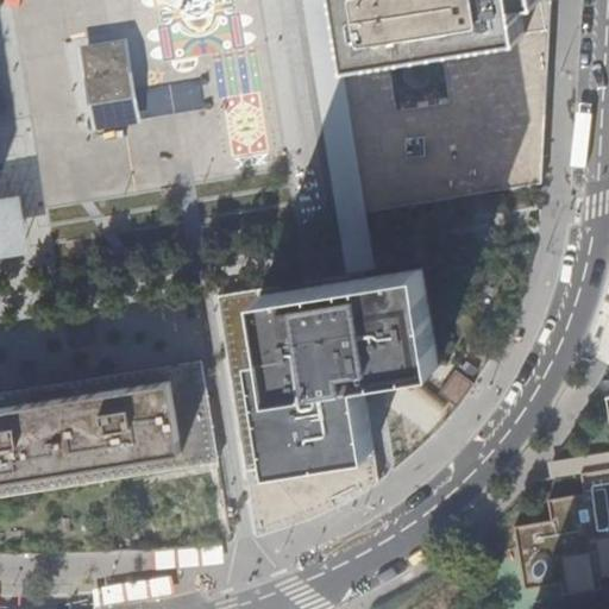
[(332,0),(302,0),(346,270),(376,265),(332,0)]
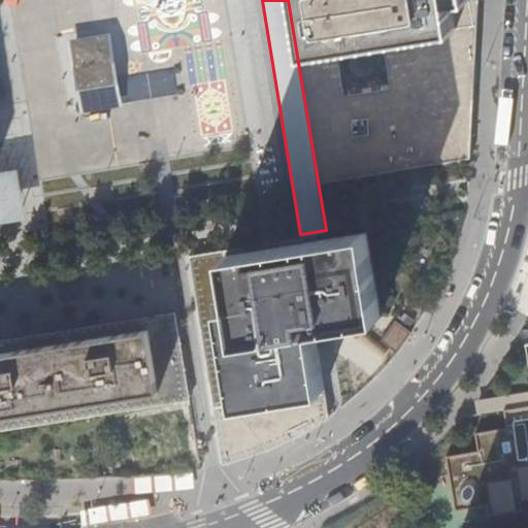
[(477,0),(287,0),(318,183),(469,157),(471,118),(475,43),(477,0)]
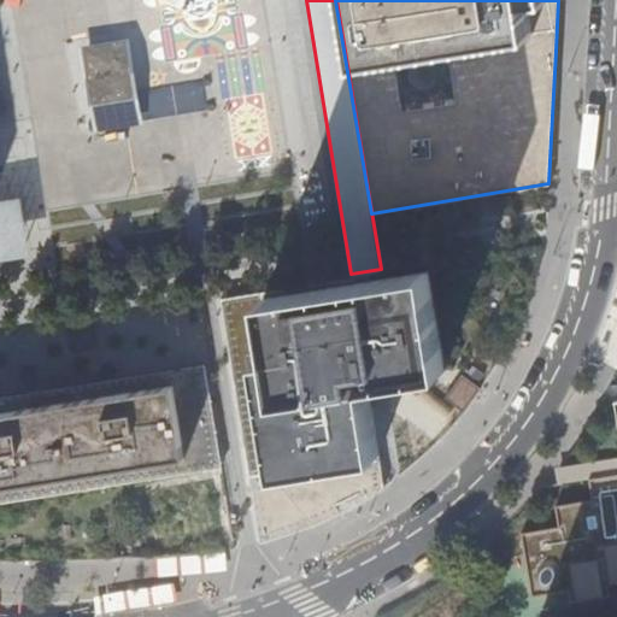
[(147,65),(95,74),(103,119),(154,111),(147,65)]
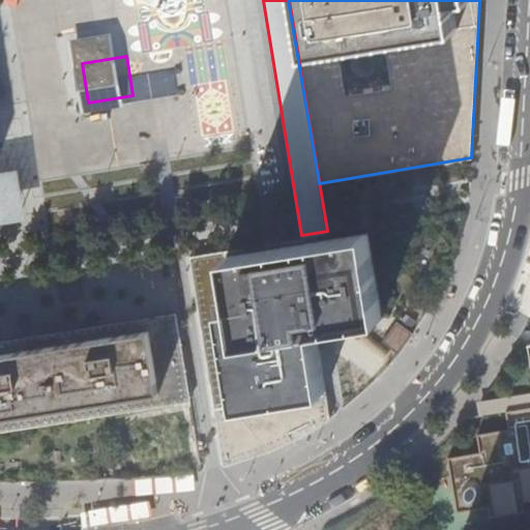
[(18,164),(0,167),(0,222),(27,217),(18,164)]
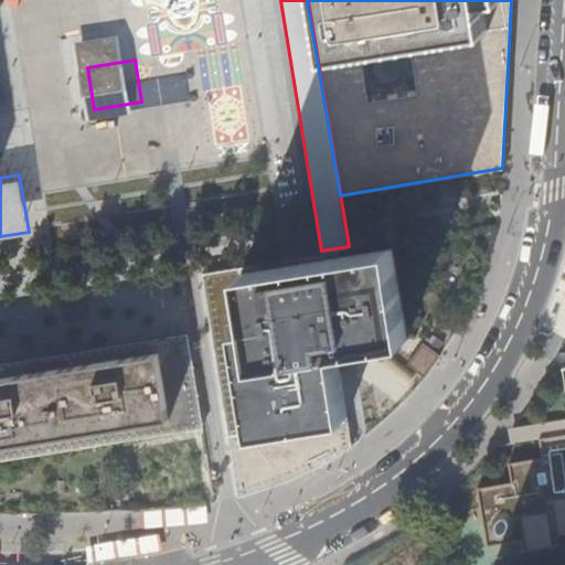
[(407,339),(392,248),(310,262),(309,256),(242,267),(202,274),(238,497),(251,493),(275,484),(298,476),(313,467),(331,458),(352,445),(348,419),(337,351),(348,349),(407,339)]
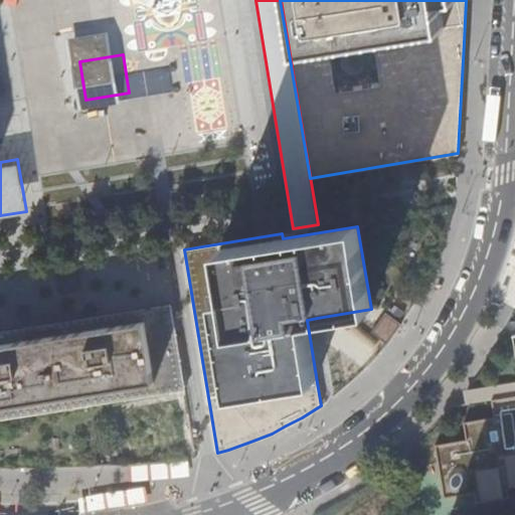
[(185,379),(176,318),(144,323),(0,345),(0,407),(23,403),(95,393),(154,384),(185,379)]
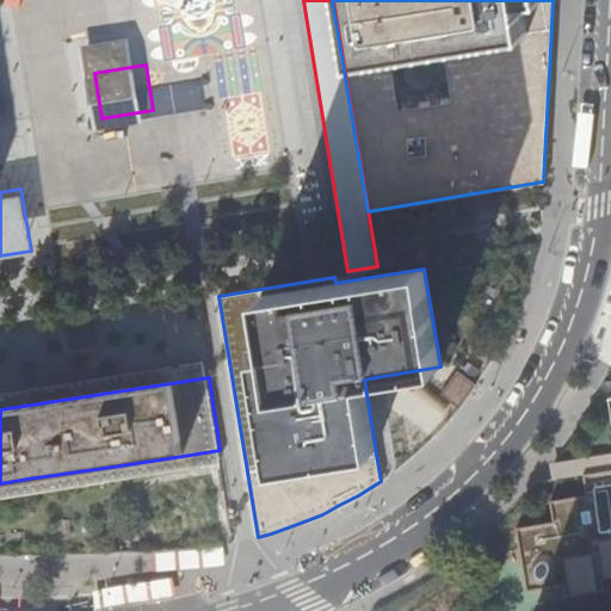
[(610,393),(609,394),(610,406),(610,467),(584,471),(587,493),(550,498),(554,519),(517,525),(526,588),(563,582),(566,594),(605,588),(603,576),(610,574),(610,393)]
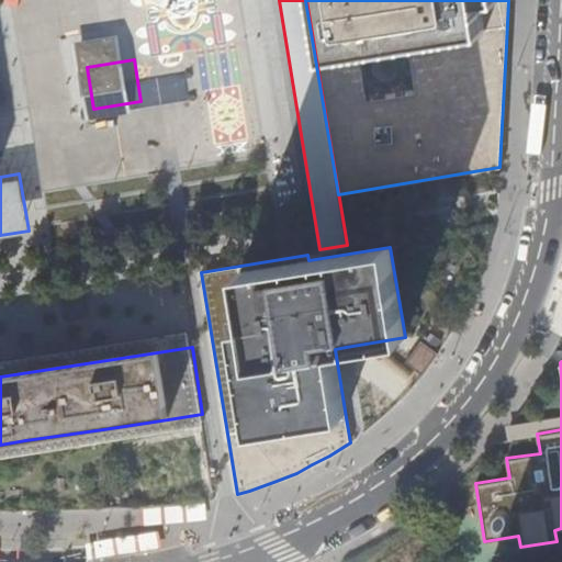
[(561,415),(506,424),(509,439),(537,434),(561,429),(561,415)]
